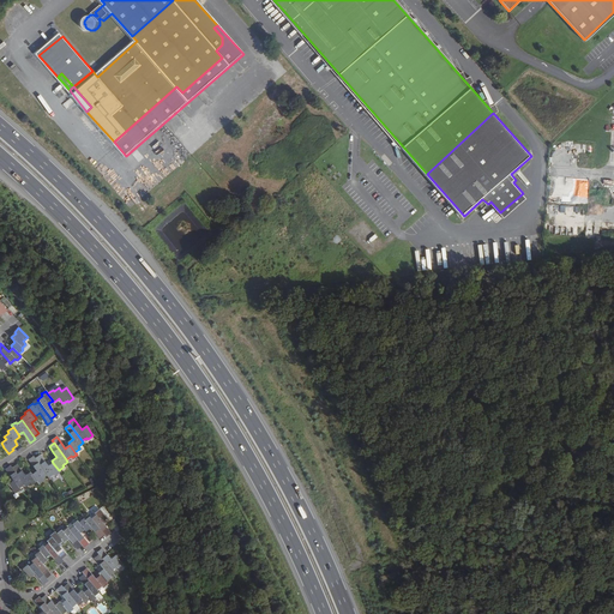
[(48,467),(43,459),(40,455),(35,458),(47,476),(49,479),(54,475),(55,476),(60,473),(59,470),(53,463),(48,467)]
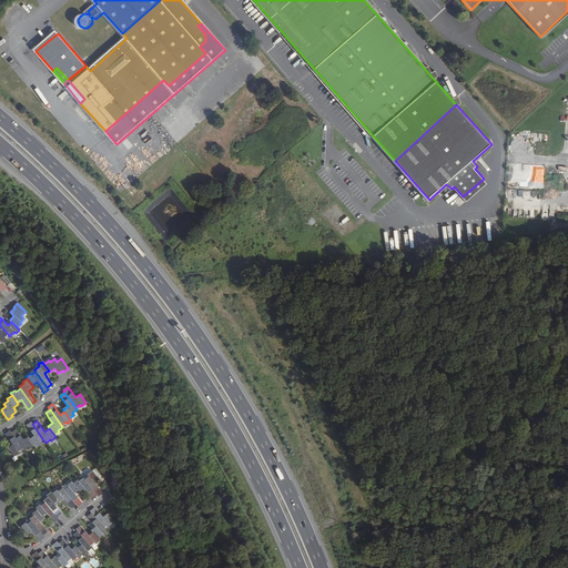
[(43,440),(32,424),(31,423),(27,426),(29,429),(33,436),(29,439),(34,446),(36,448),(40,445),(39,444),(43,440)]
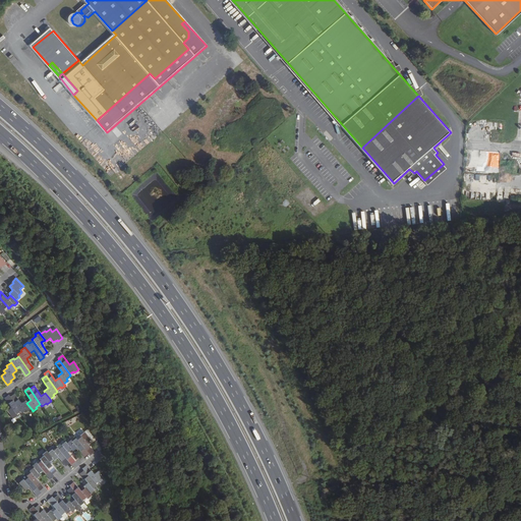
[(32,409),(26,403),(25,401),(21,404),(18,400),(14,395),(10,397),(20,411),(21,413),(26,410),(27,412),(32,409)]
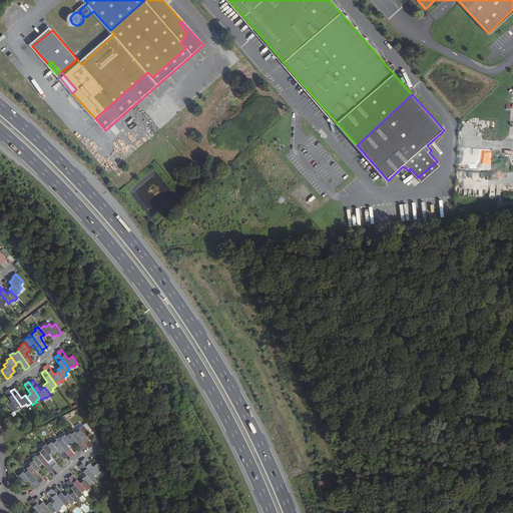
[(20,405),(10,391),(8,390),(5,393),(7,396),(11,402),(7,405),(13,412),(17,410),(16,408),(20,405)]
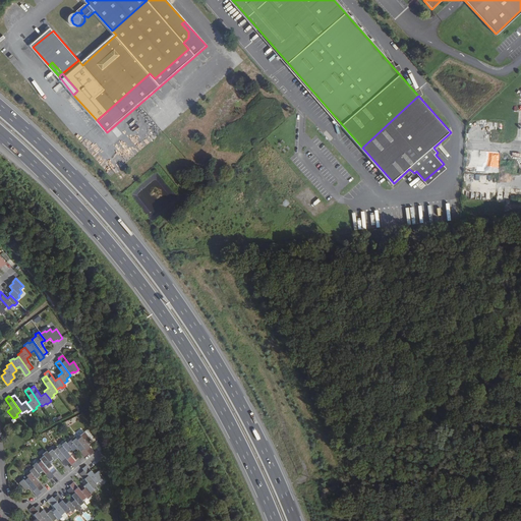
[(94,452),(90,447),(87,443),(91,440),(84,431),(80,436),(81,437),(77,440),(89,453),(91,455),(94,452)]
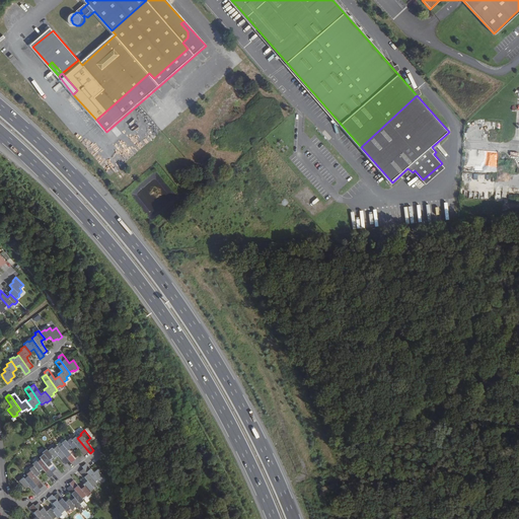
[(77,438),(76,437),(72,440),(71,438),(67,442),(72,447),(73,449),(77,446),(80,449),(84,455),(88,451),(77,438)]
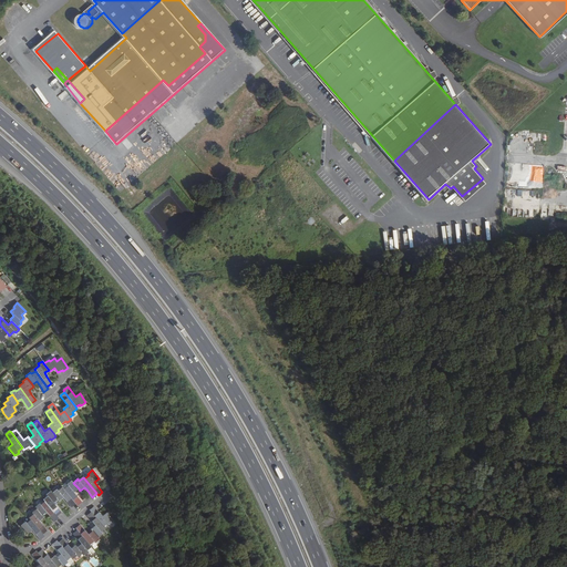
[(73,483),(71,481),(66,484),(69,485),(64,488),(76,504),(78,506),(82,502),(79,498),(74,493),(79,488),(73,483)]
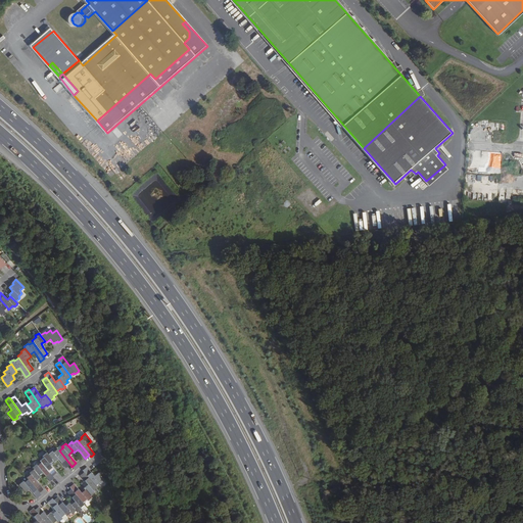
[(59,450),(57,449),(54,453),(52,452),(49,455),(53,461),(55,462),(59,459),(62,463),(66,468),(70,465),(59,450)]
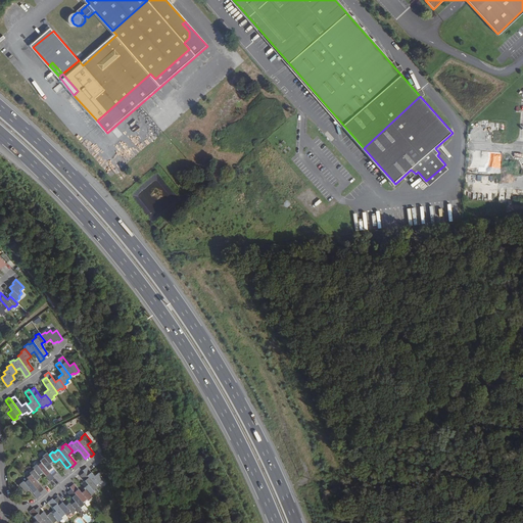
[(49,455),(47,453),(43,456),(44,458),(40,461),(42,463),(53,476),(56,473),(54,469),(49,464),(53,461),(49,455)]
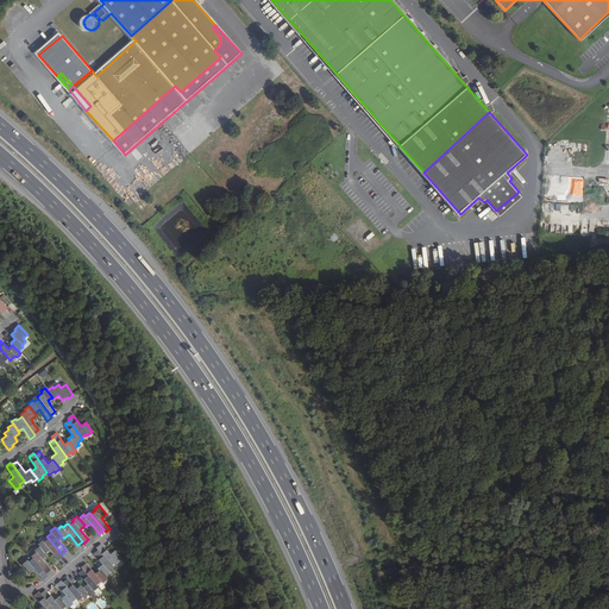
[(43,541),(38,545),(39,546),(45,553),(50,550),(54,554),(58,560),(63,556),(62,554),(49,539),(44,542),(43,541)]
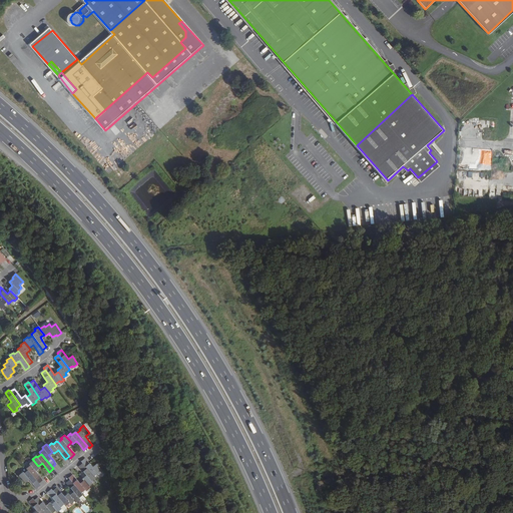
[(92,467),(89,463),(85,458),(81,461),(82,463),(93,476),(97,473),(98,474),(102,471),(96,464),(92,467)]
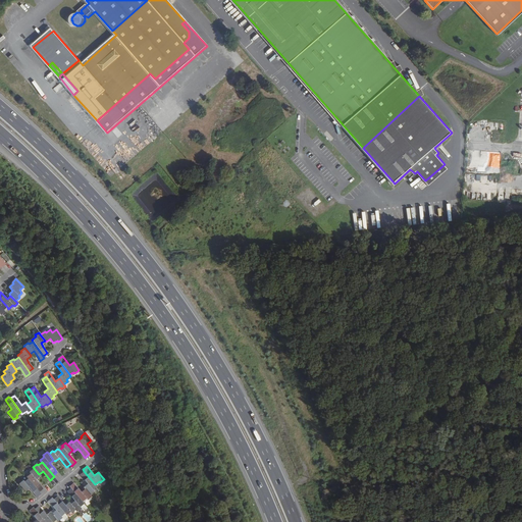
[(31,473),(27,476),(29,478),(40,491),(44,488),(38,481),(37,479),(41,476),(39,474),(34,468),(30,471),(31,473)]
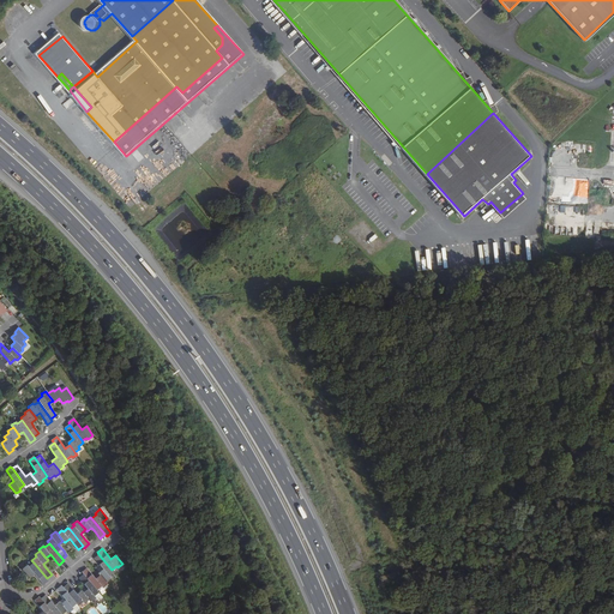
[(109,576),(114,572),(112,570),(98,554),(94,558),(100,564),(103,569),(98,572),(101,575),(106,582),(110,578),(109,576)]
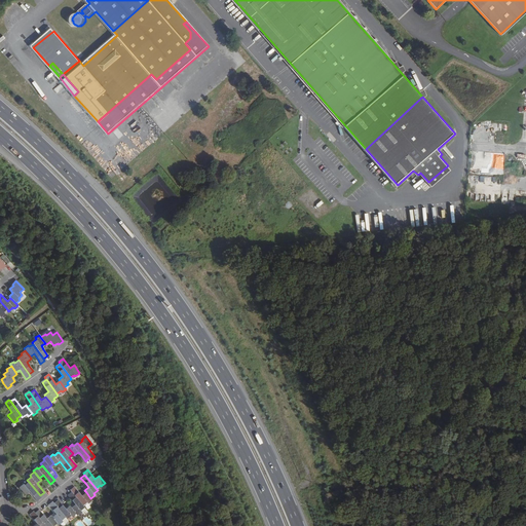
[(30,491),(33,495),(37,500),(41,497),(40,495),(29,482),(25,485),(24,484),(20,487),(26,494),(30,491)]
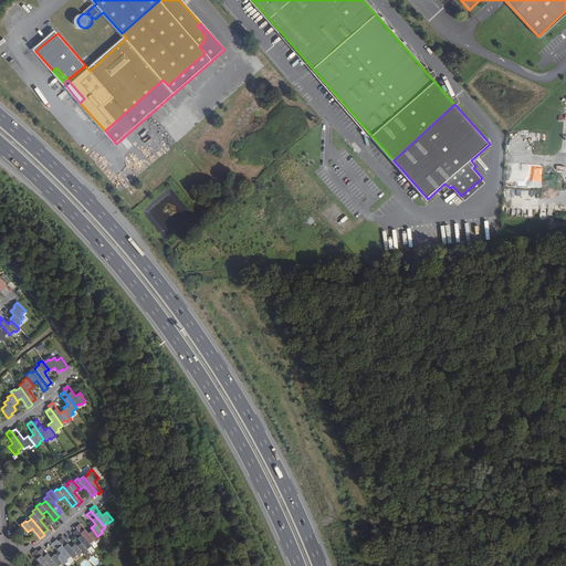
[(95,542),(100,538),(97,536),(93,530),(88,534),(83,527),(80,523),(75,527),(77,528),(90,544),(94,541),(95,542)]
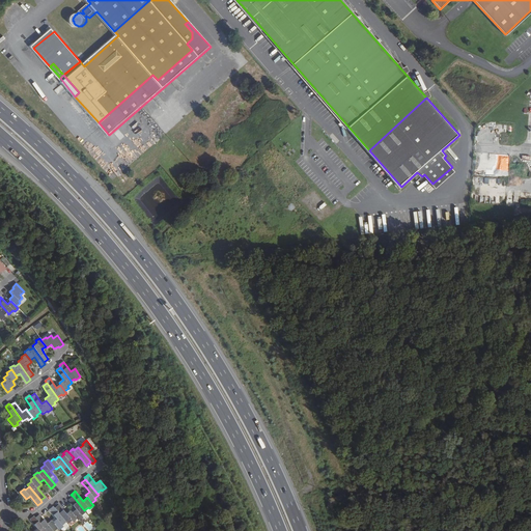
[(77,518),(78,520),(82,516),(81,515),(85,512),(84,510),(73,496),(68,500),(72,503),(76,509),(72,512),(77,518)]
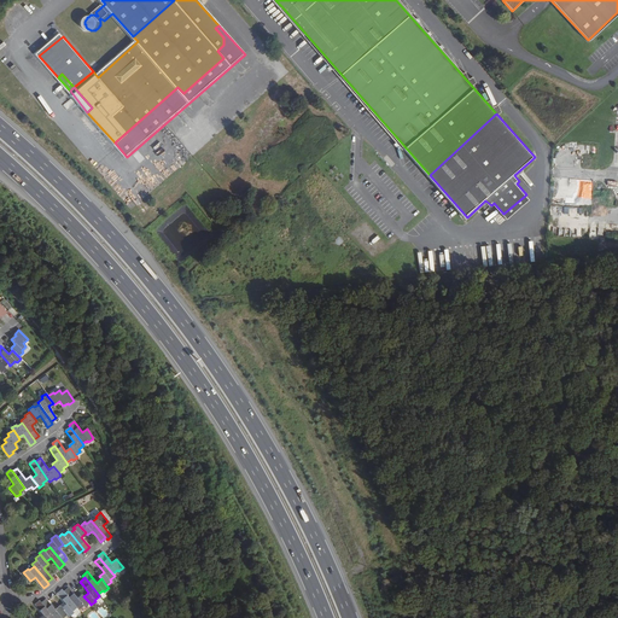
[(76,607),(79,610),(83,606),(85,607),(89,602),(83,596),(82,594),(77,598),(74,594),(69,587),(64,592),(76,607)]
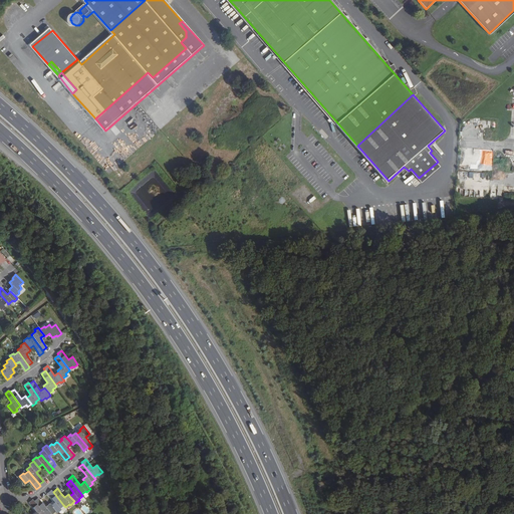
[(55,511),(57,513),(61,509),(60,508),(63,505),(53,492),(51,490),(47,493),(50,497),(54,502),(51,505),(55,511)]
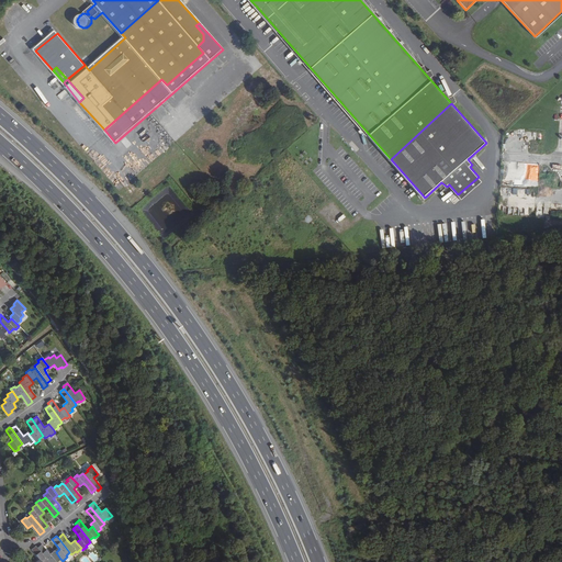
[(48,561),(53,561),(55,561),(56,561),(60,559),(56,552),(54,551),(49,554),(46,550),(42,544),(37,548),(48,561)]
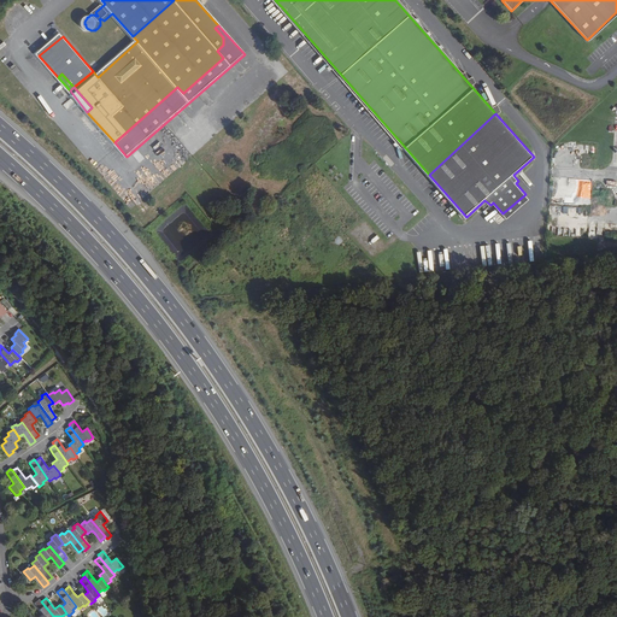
[(35,603),(40,610),(43,613),(39,616),(53,616),(41,601),(40,599),(35,603)]
